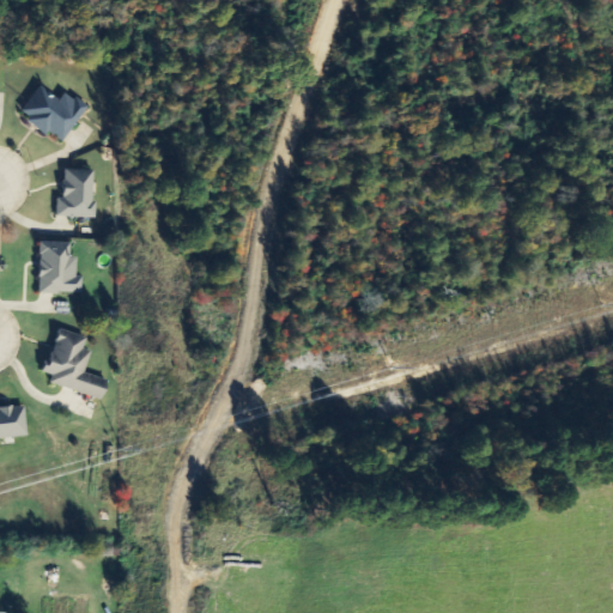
[(61,144),(89,108),(66,91),(60,101),(41,86),(20,114),(61,144)]
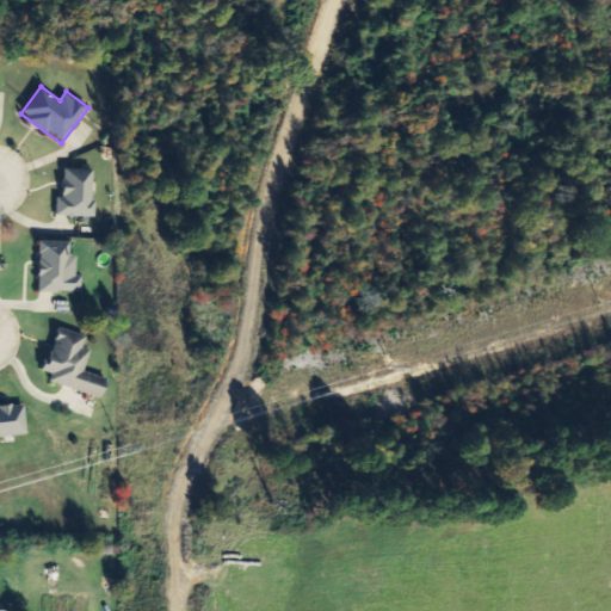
[(94,171),(63,170),(63,198),(56,197),(56,216),(93,217),(94,171)]
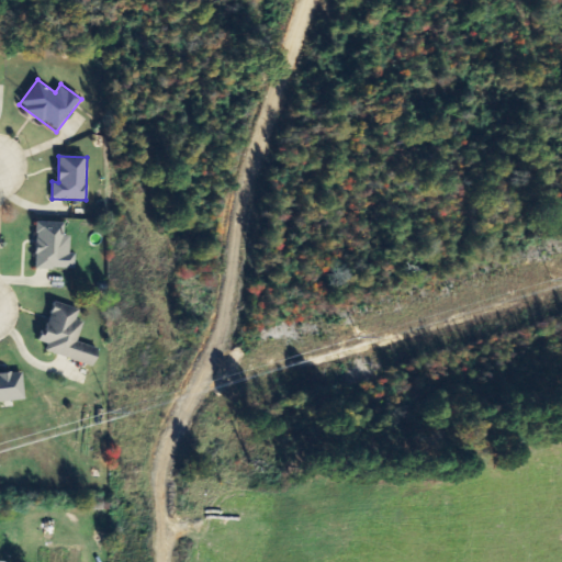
[(76,270),(76,254),(70,254),(70,236),(64,236),(64,223),(36,222),(35,269),(76,270)]
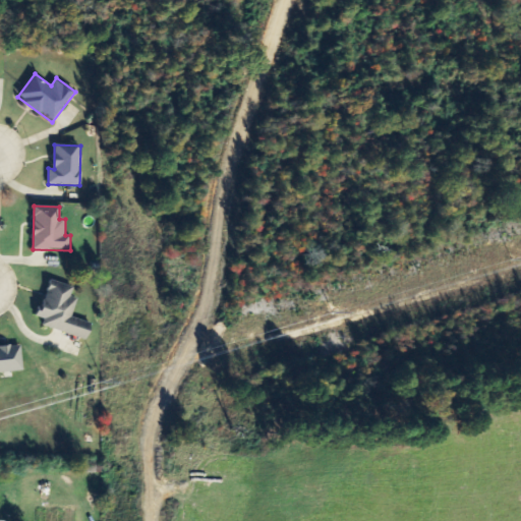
[(43,326),(87,341),(93,324),(71,316),(77,299),(70,296),(73,288),(50,280),(37,317),(45,320),(43,326)]
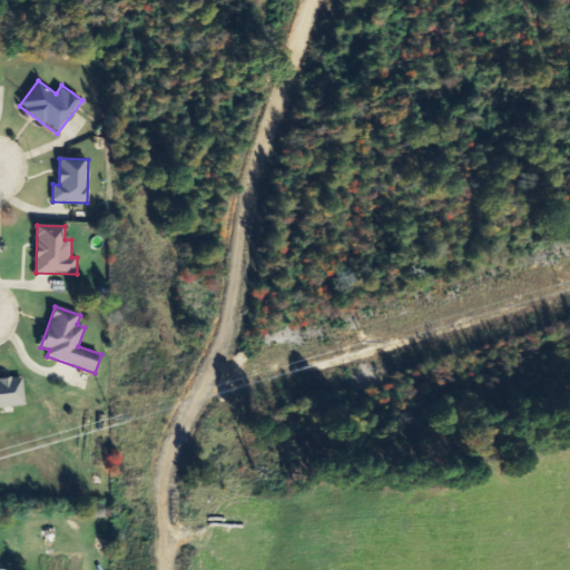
[(0,409),(26,408),(23,377),(0,379),(0,409)]
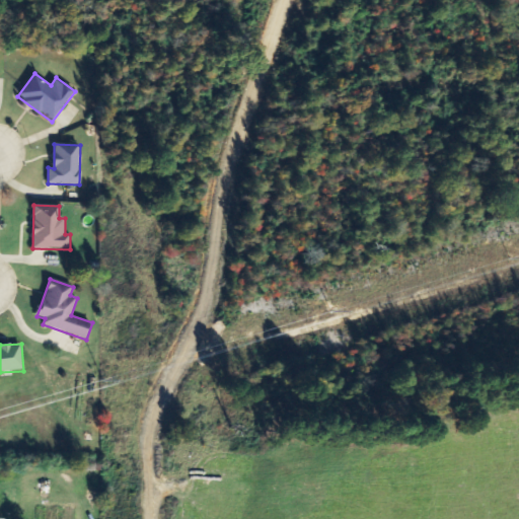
All buildings are outlined.
